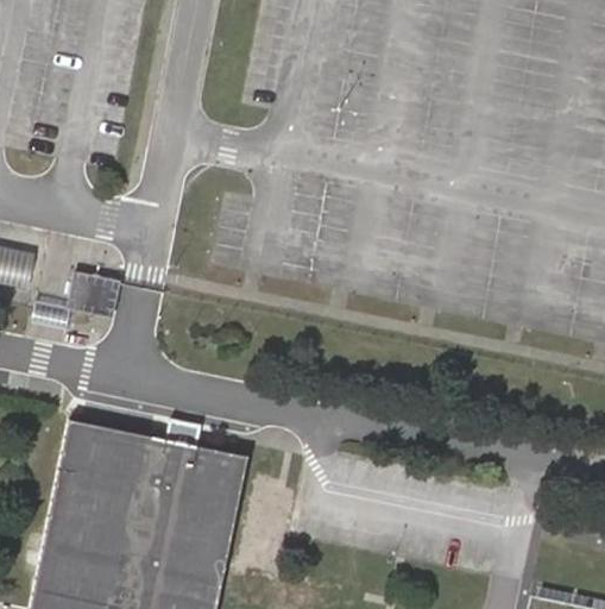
[(0,244),(0,284),(30,290),(37,251),(0,244)]
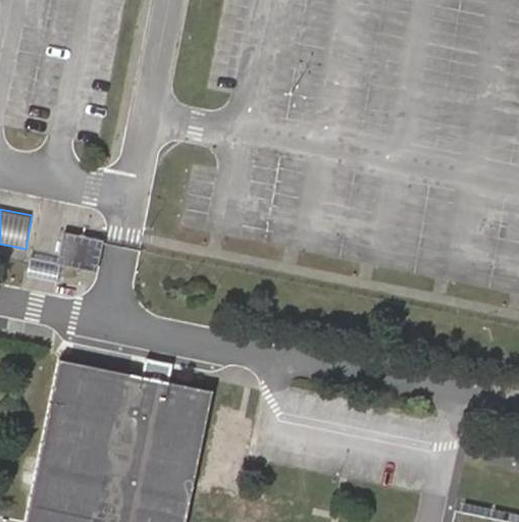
[(103,246),(67,237),(63,260),(98,268),(103,246)]
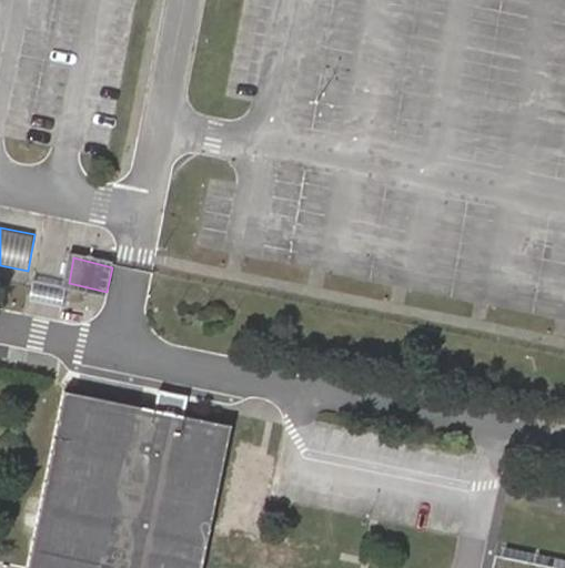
[(203,567),(231,426),(67,389),(29,567),(203,567)]
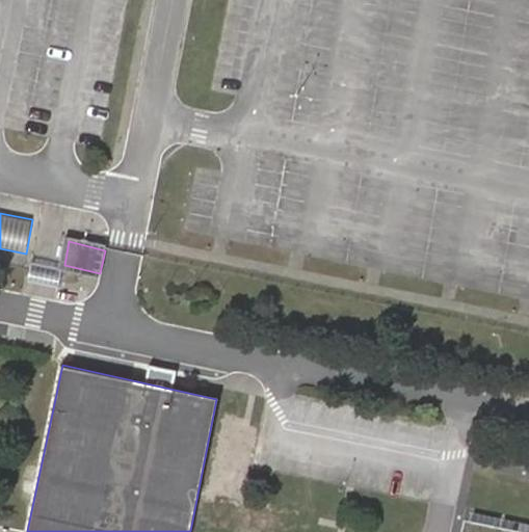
[(148,383),(173,389),(177,372),(151,367),(148,383)]
